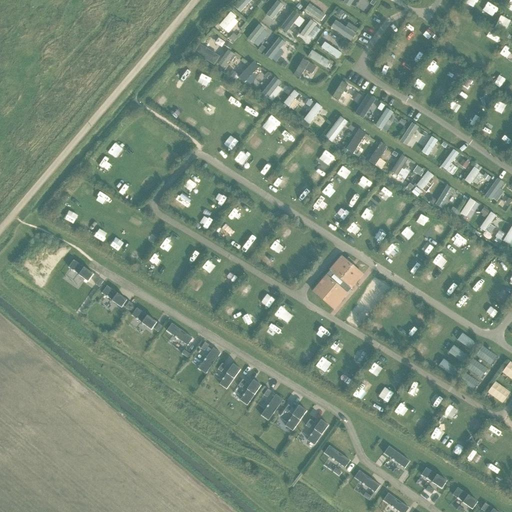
[(241,0),(234,7),(240,12),(251,0),(241,0)]
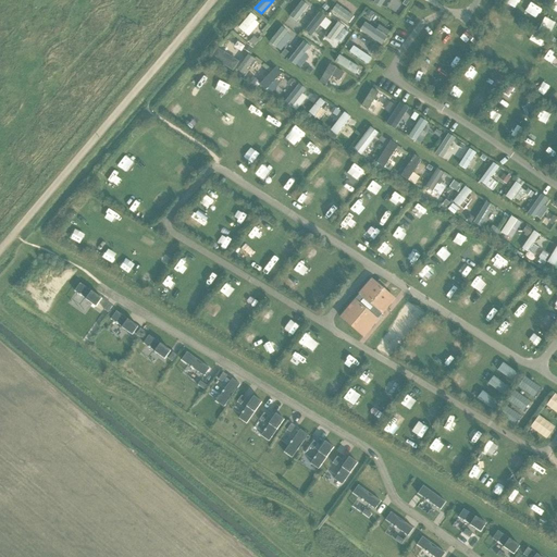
[(332,10),(348,23),(354,16),(337,4),(332,10)]
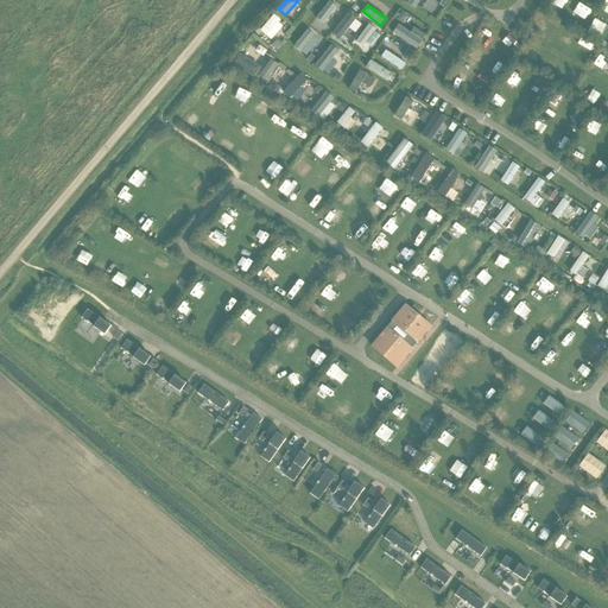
[(333,33),(340,38),(355,18),(347,13),(333,33)]
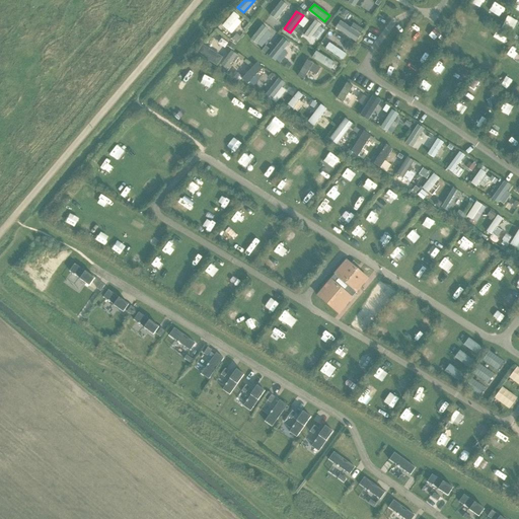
[(336,26),(356,41),(360,34),(340,20),(336,26)]
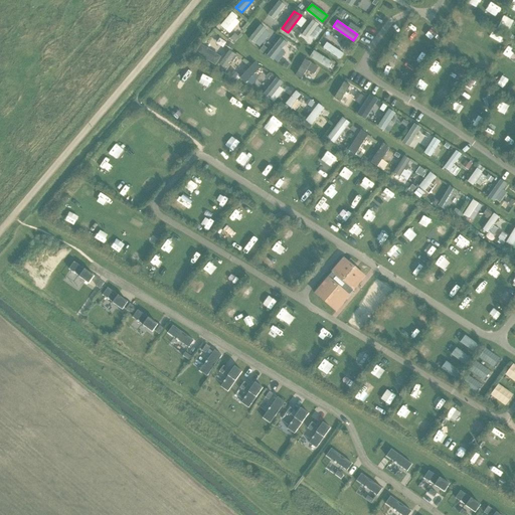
[(248,40),(254,44),(266,28),(259,24),(248,40)]
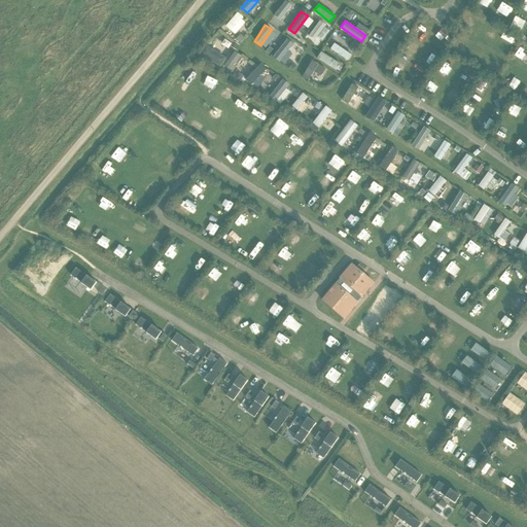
[(200,54),(220,67),(225,59),(205,45),(200,54)]
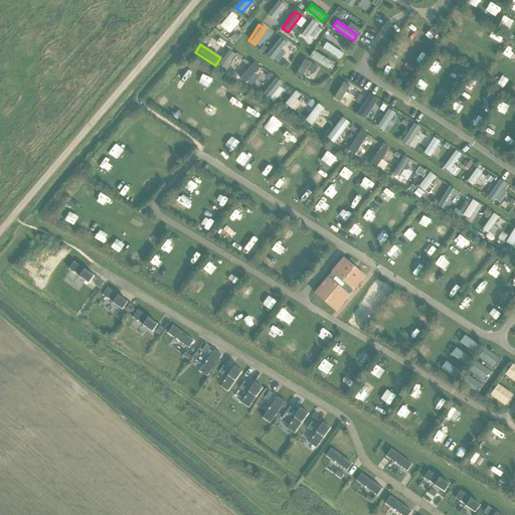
[(240,78),(245,83),(262,67),(255,62),(240,78)]
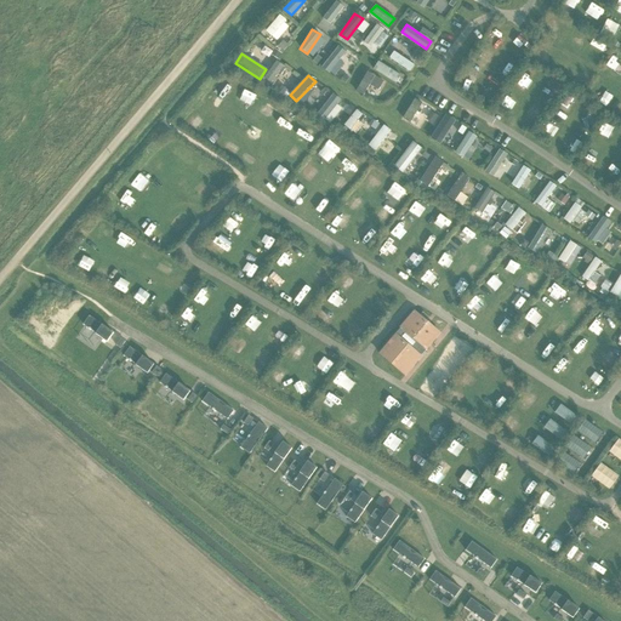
[(319,115),(326,119),(340,100),(332,95),(319,115)]
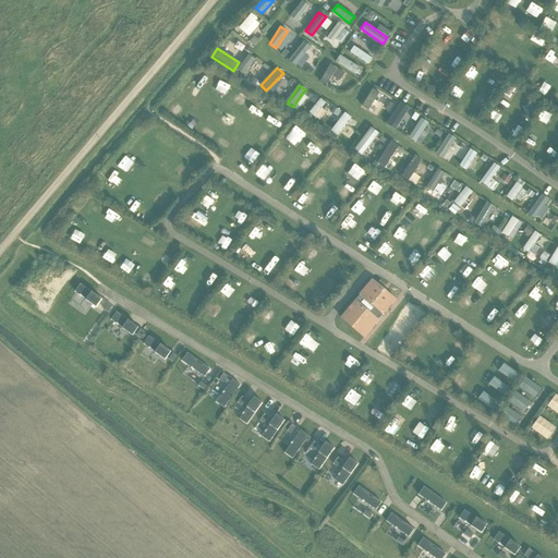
[(387,124),(396,130),(409,109),(401,104),(387,124)]
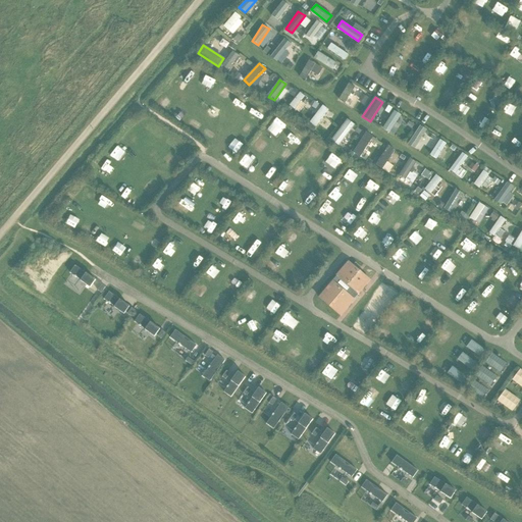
[(332,140),(338,145),(354,124),(347,119),(332,140)]
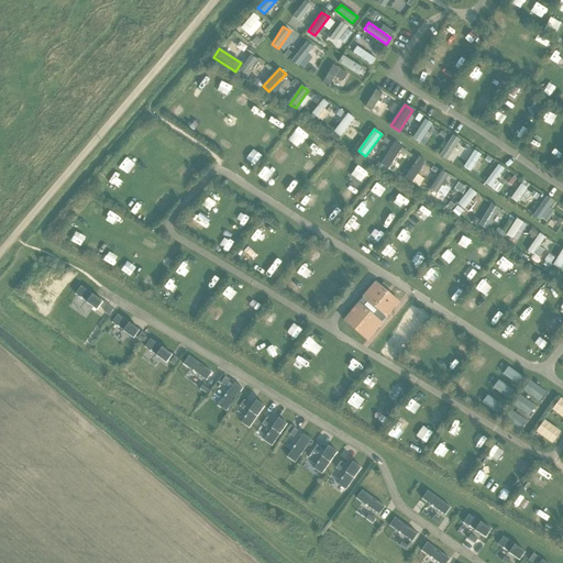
[(440,155),(448,161),(461,140),(453,134),(440,155)]
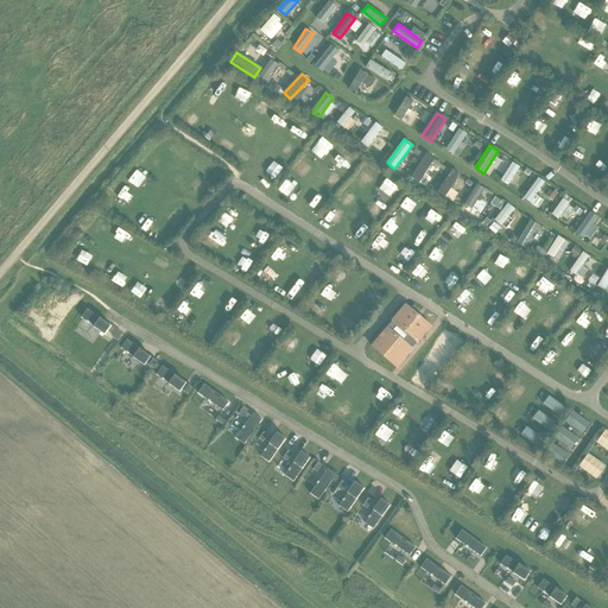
[(523,198),(531,204),(545,182),(537,176),(523,198)]
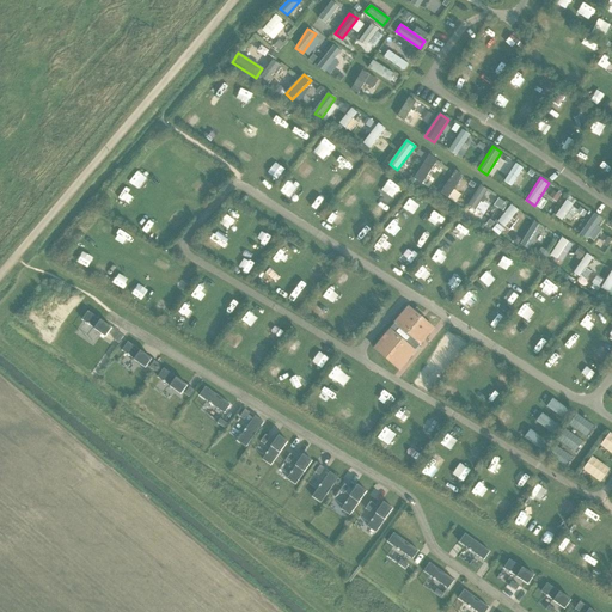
[(465,207),(473,213),(489,190),(481,185),(465,207)]
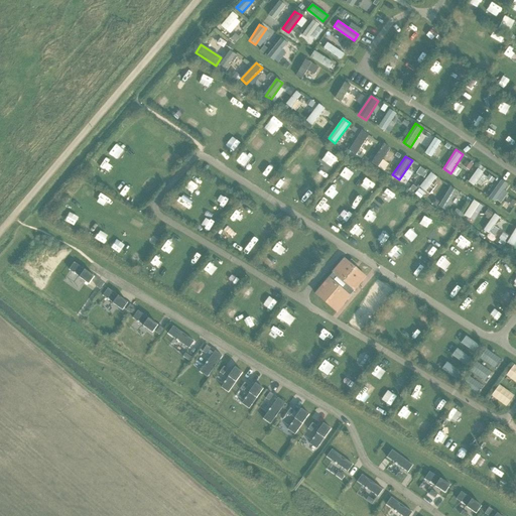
[(488,198),(495,203),(508,183),(501,179),(488,198)]
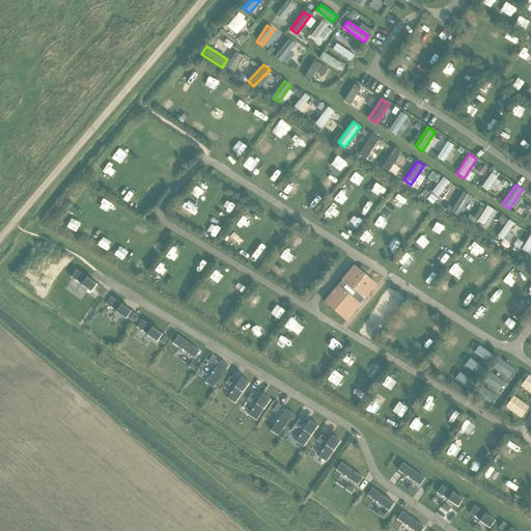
[(376,285),(354,266),(323,303),(346,323),(361,306),(360,305),(376,285)]
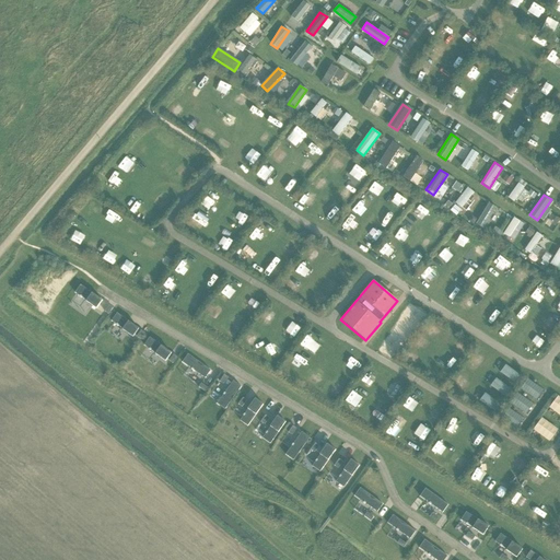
[(96,310),(103,301),(81,286),(76,293),(80,296),(80,298),(81,299),(82,298),(86,301),(86,302),(96,310)]
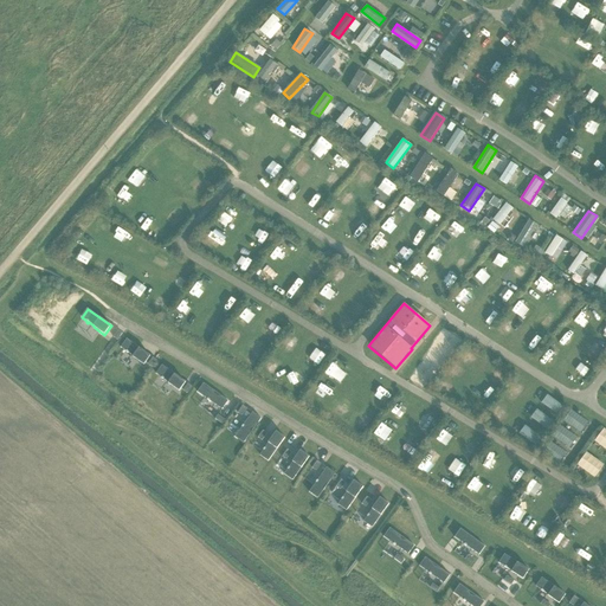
[(143,365),(150,356),(127,340),(121,348),(126,352),(126,353),(127,354),(128,353),(133,356),(133,358),(143,365)]
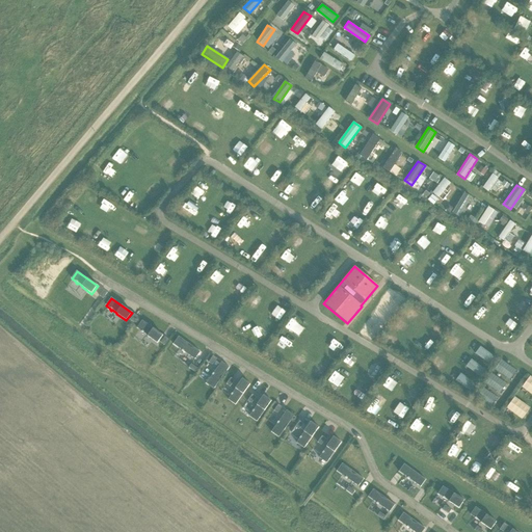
[(157,344),(163,336),(142,321),(137,328),(141,331),(141,333),(142,334),(143,333),(148,336),(148,337),(157,344)]
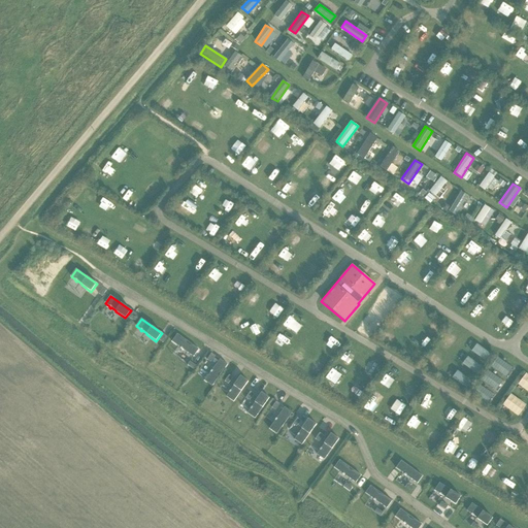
[(197,349),(177,334),(171,341),(182,349),(186,352),(186,353),(187,354),(188,353),(192,356),(197,349)]
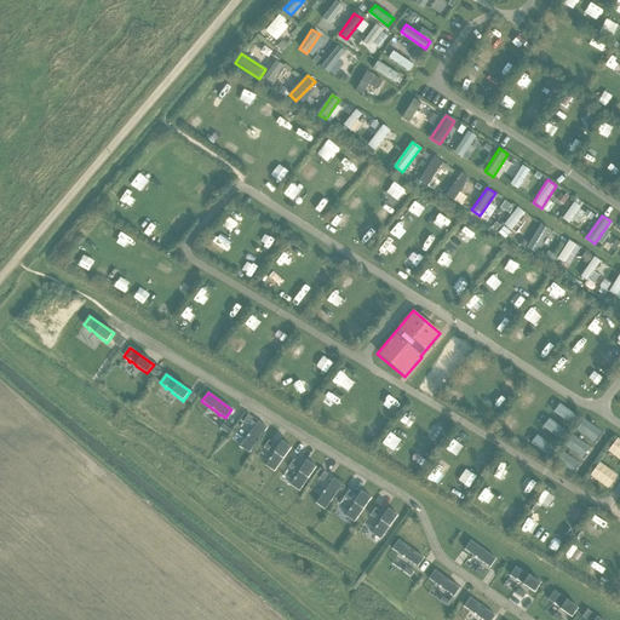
[(251,453),(268,429),(258,422),(251,434),(247,440),(246,438),(245,441),(246,441),(242,447),(251,453)]
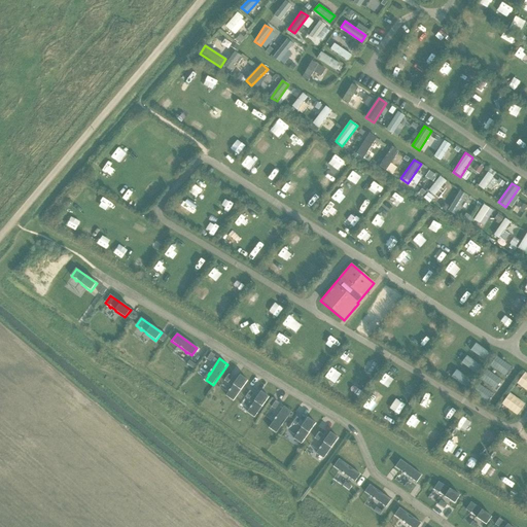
[(233,401),(248,381),(240,376),(237,379),(233,385),(234,385),(231,390),(230,389),(229,391),(227,393),(225,396),(233,401)]
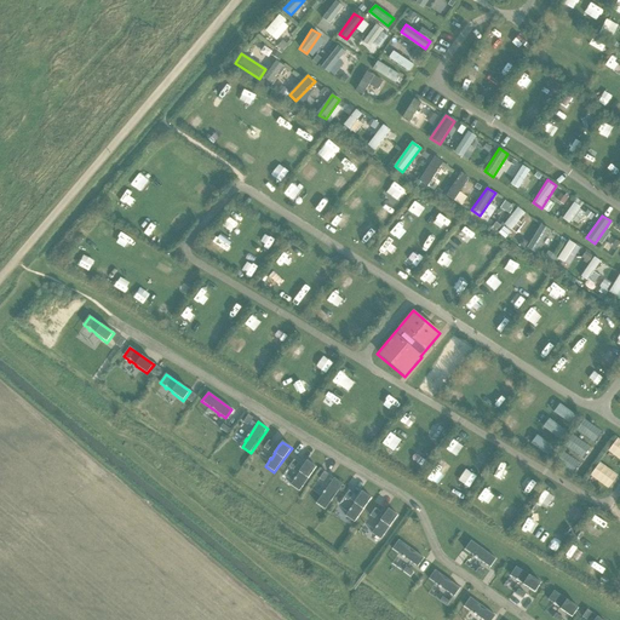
[(299,492),(316,468),(306,461),(306,463),(303,466),(299,471),(299,472),(296,478),(294,477),(293,480),(294,480),(292,483),(291,486),(299,492)]
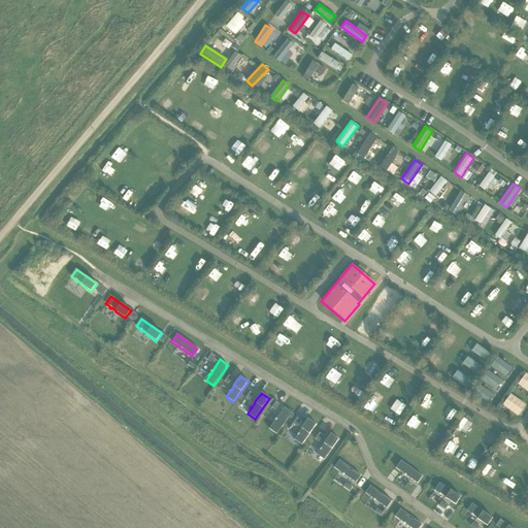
[(278,433),(293,413),(285,407),(277,417),(278,418),(275,422),(274,422),(273,423),(274,424),(270,428),(278,433)]
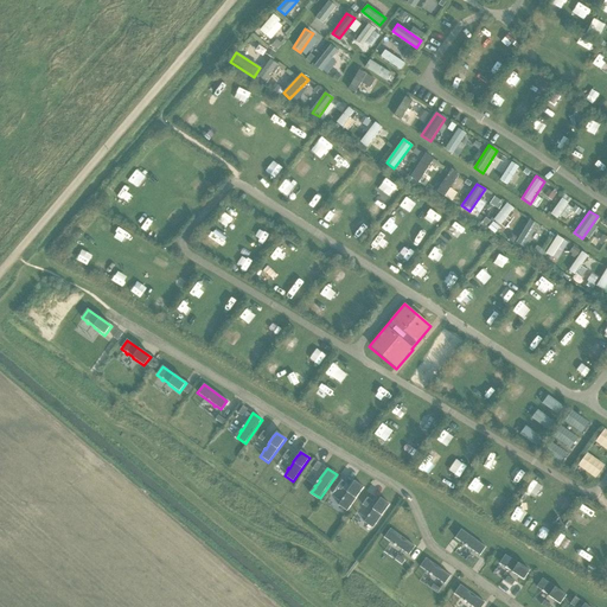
[(346,512),(364,489),(355,481),(346,493),(347,493),(344,498),(343,498),(342,500),(343,500),(338,506),(346,512)]
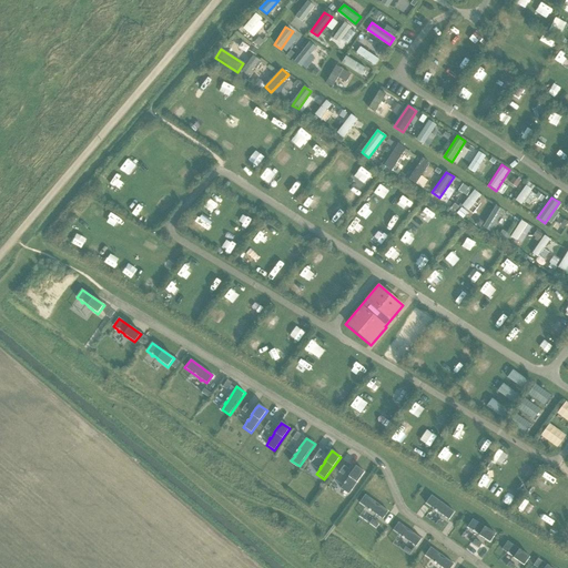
[(348,495),(364,473),(356,467),(348,477),(348,478),(345,483),(345,482),(344,484),(344,485),(341,489),(348,495)]
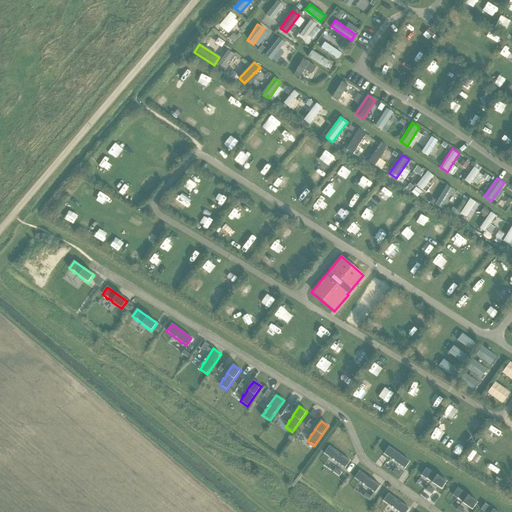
[(349,461),(329,446),(324,454),(333,460),(334,460),(338,463),(338,464),(339,465),(340,464),(344,468),(349,461)]
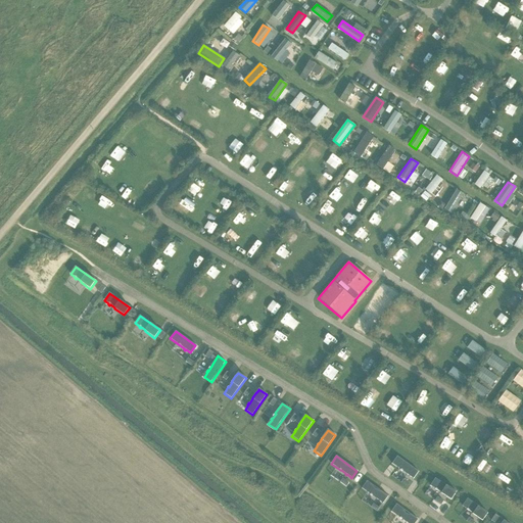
[(419,472),(398,457),(393,465),(402,472),(402,471),(408,474),(407,475),(409,476),(414,479),(419,472)]
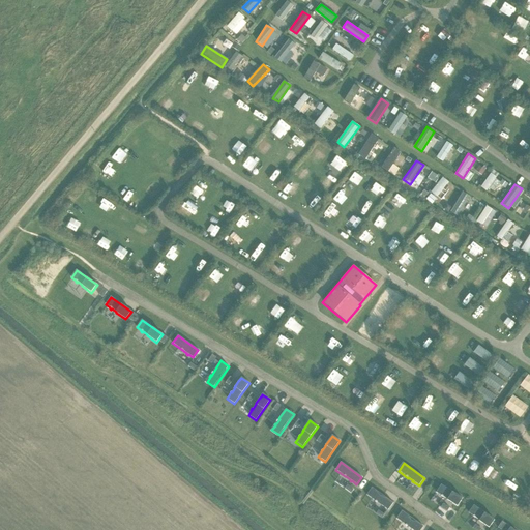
[(457,506),(462,498),(440,486),(436,493),(441,496),(440,496),(442,497),(447,500),(457,506)]
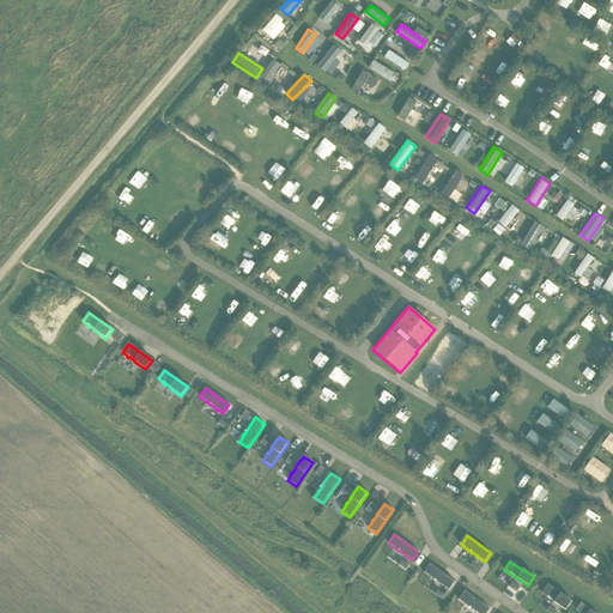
[(455,582),(431,564),(424,574),(436,582),(436,581),(442,584),(441,586),(443,587),(443,586),(449,590),(455,582)]
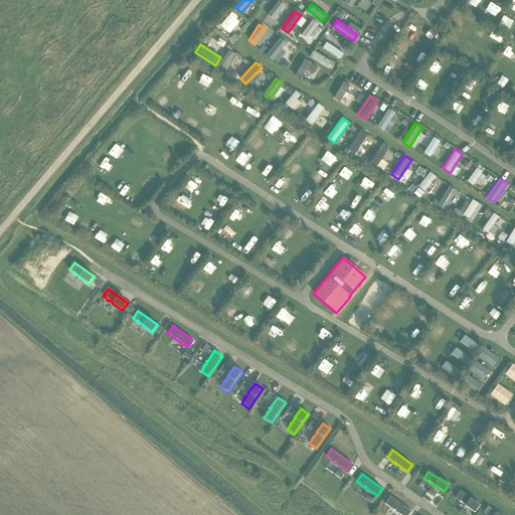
[(475,513),(480,505),(460,491),(455,498),(460,501),(459,502),(461,503),(466,506),(465,506),(475,513)]
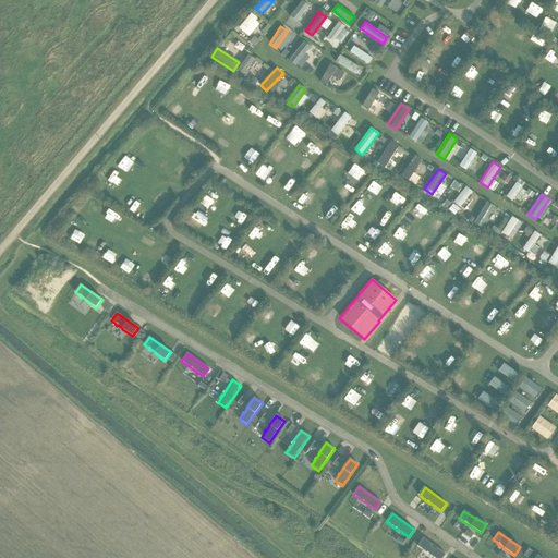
[(443,557),(446,555),(425,538),(419,547),(428,555),(429,554),(434,557),(433,557),(443,557)]
